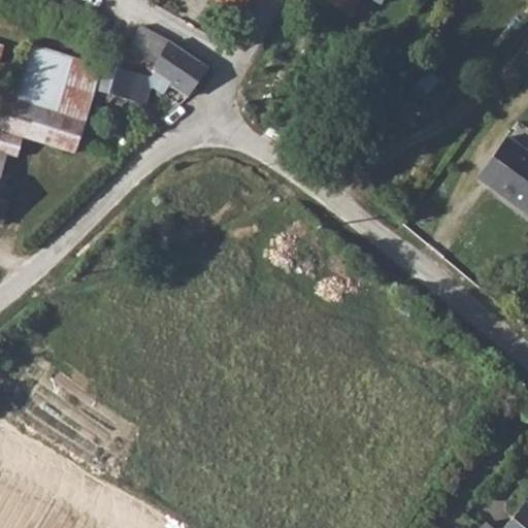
[(252,0),(224,0),(245,12),(252,0)]
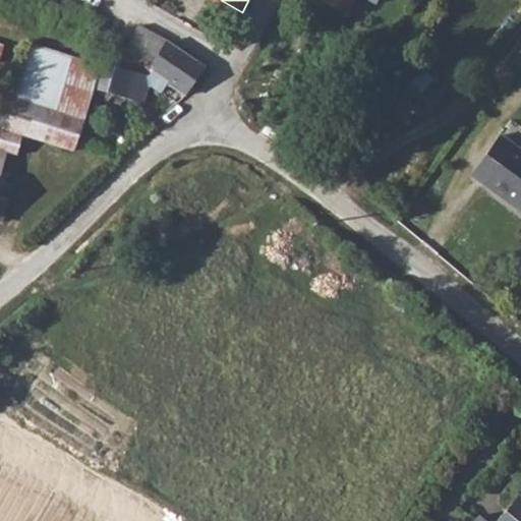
[(320,0),(320,1),(347,16),(355,0),(320,0)]
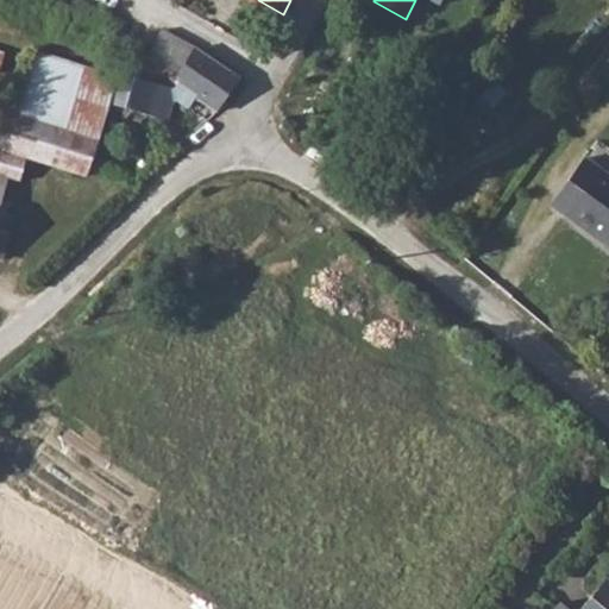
[(142,79),(140,80),(174,89),(181,79),(177,77),(194,50),(194,48),(161,31),(155,46),(142,79)]
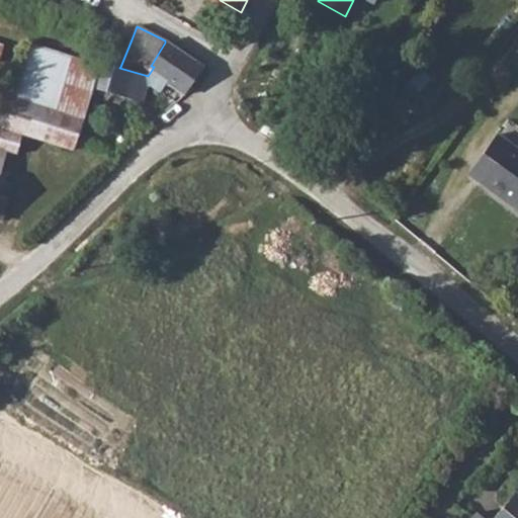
[(103,64),(95,89),(141,102),(145,87),(150,84),(161,91),(168,83),(184,95),(203,68),(165,42),(151,66),(154,67),(148,76),(119,68),(103,64)]
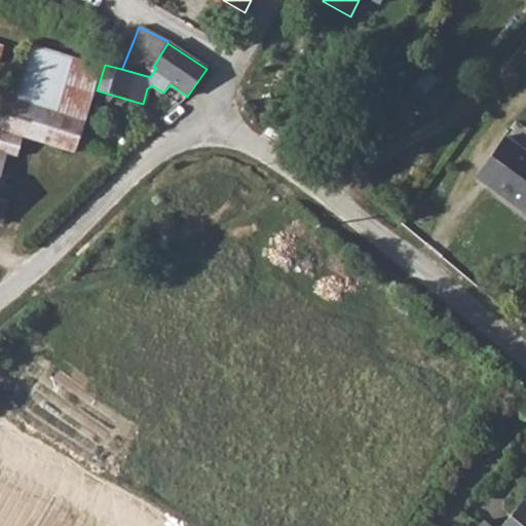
[(428,73),(416,85),(425,95),(437,80),(428,73)]
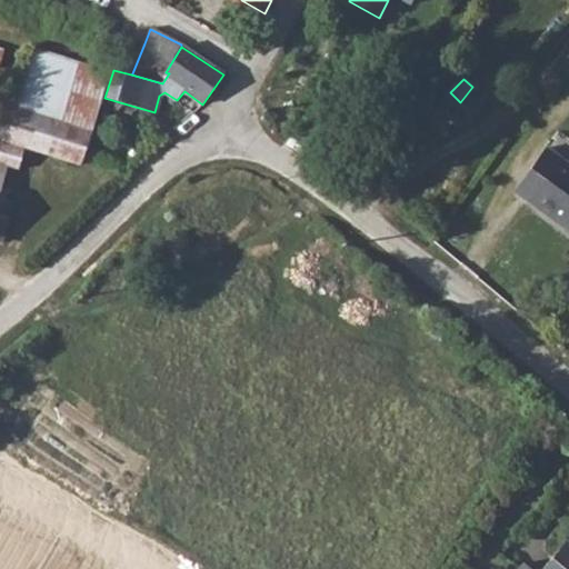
[(568,163),(546,148),(515,192),(530,203),(533,199),(568,225),(568,227),(568,230),(568,163)]
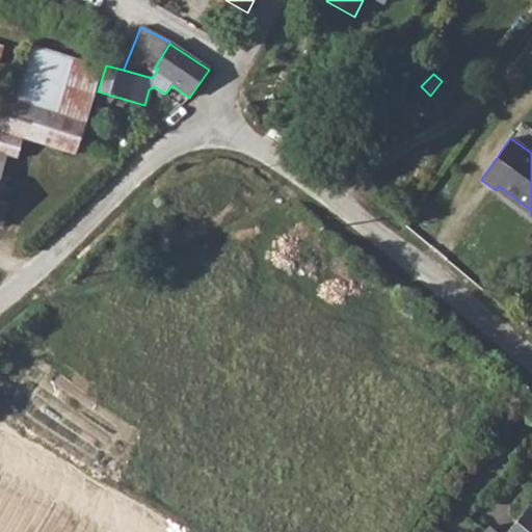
[(531,531),(531,506),(531,507),(507,531),(531,531)]
